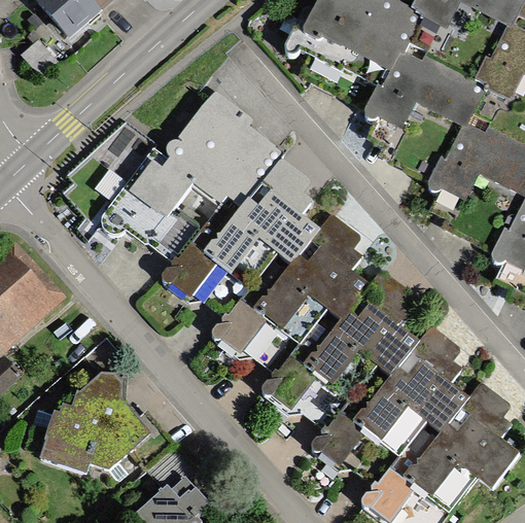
[(36,0),(69,37),(92,16),(110,0),(36,0)]
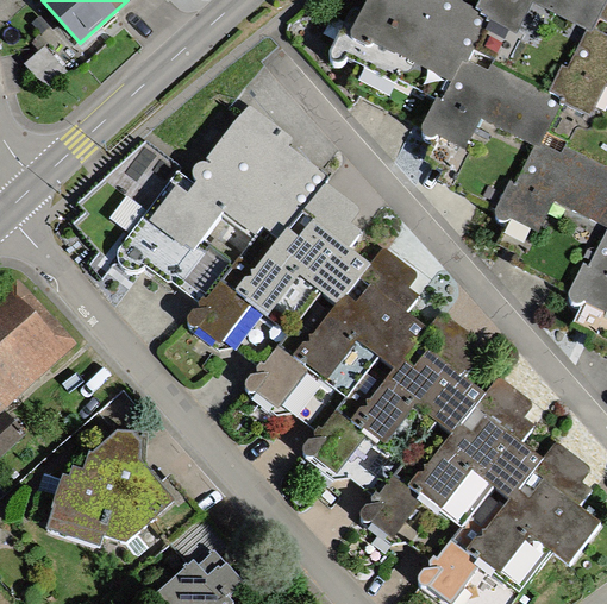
[(460,62),(480,19),(473,14),(440,0),(365,0),(346,41),(446,88),(460,62)]
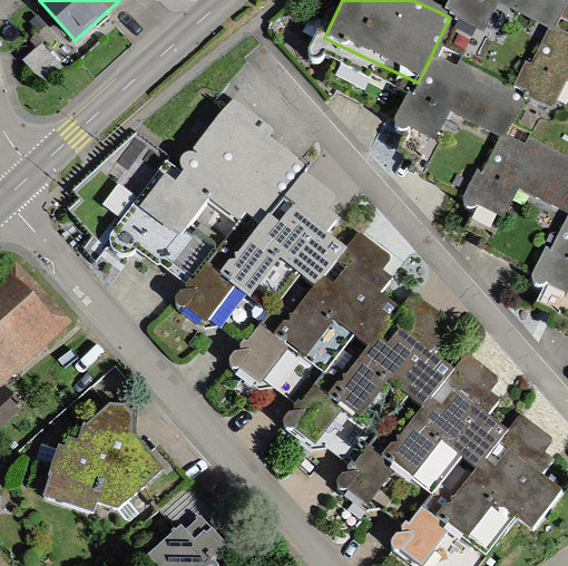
[(542,32),(557,0),(449,0),(442,13),(449,18),(478,32),(491,6),(542,32)]
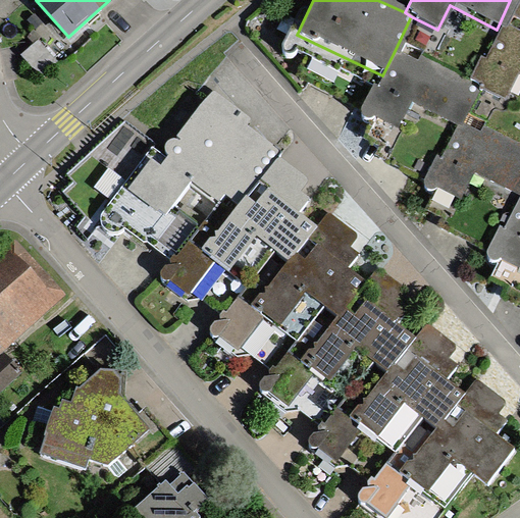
[(510,0),(497,30),(481,63),(476,61),(466,83),(477,89),(501,101),(512,76),(519,80),(519,0),(510,0)]
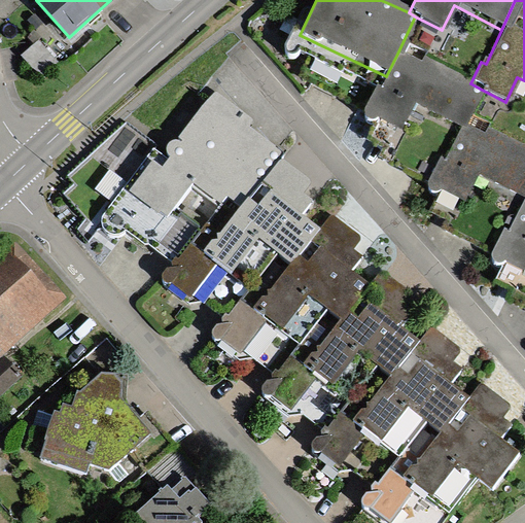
[(37,38),(20,53),(38,74),(55,61),(37,38)]
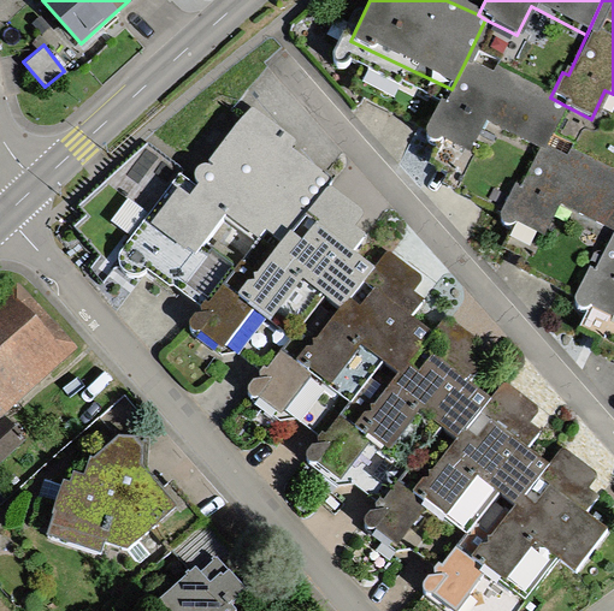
[(548,135),(564,105),(550,98),(491,70),(489,75),(465,63),(452,89),(444,106),(436,102),(420,135),(462,155),(478,124),(538,154),(548,135)]
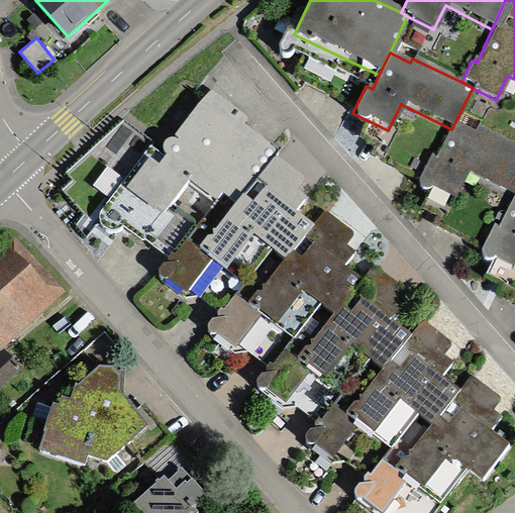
[(244,189),(277,145),(243,120),(246,115),(211,89),(176,135),(179,137),(177,140),(173,138),(169,137),(165,140),(162,144),(163,149),(168,154),(165,157),(149,145),(99,212),(99,220),(104,227),(113,230),(121,225),(140,239),(144,238),(171,260),(187,238),(195,227),(167,206),(186,181),(214,201),(220,193),(231,201),(241,187),(244,189)]
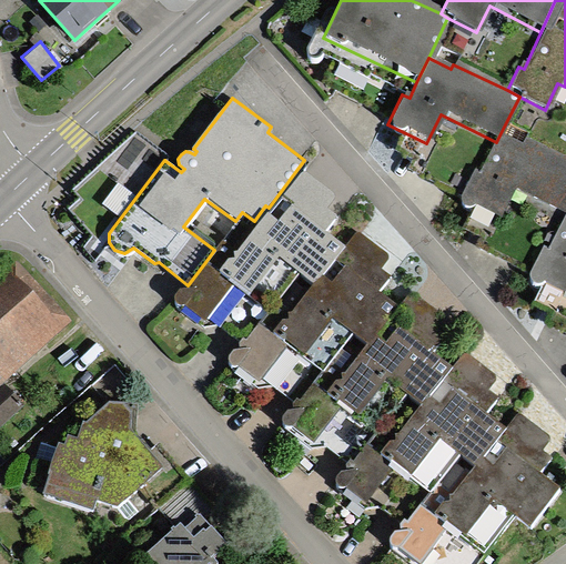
[(565,157),(505,124),(496,142),(478,174),(474,172),(460,202),(492,219),(508,187),(562,214),(565,207),(565,204),(565,157)]
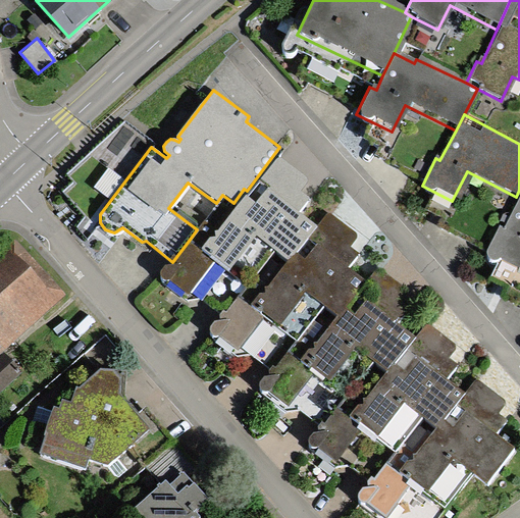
[(308,175),(278,154),(203,252),(189,241),(160,279),(186,299),(200,298),(223,315),(249,280),(263,291),(314,224),(295,210),(307,194),(299,188),(308,175)]
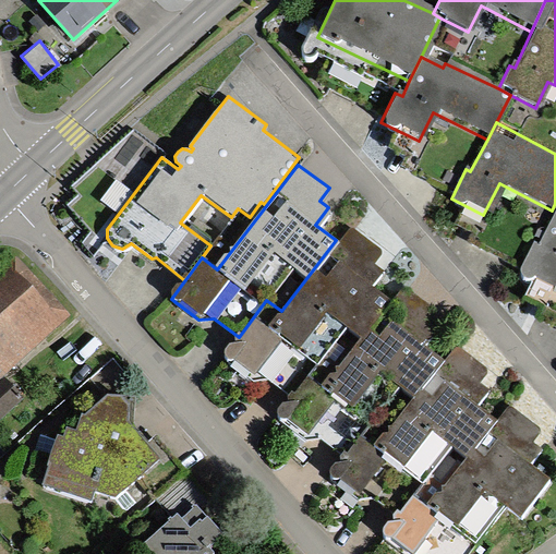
[(121,208),(135,190),(118,177),(104,195),(121,208)]
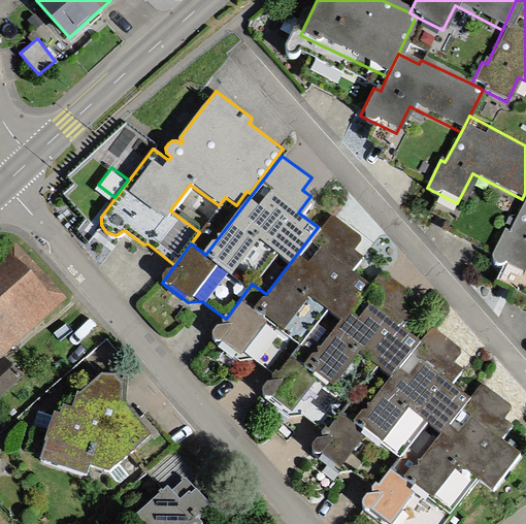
[(525,192),(522,199),(506,232),(500,229),(487,256),(524,273),(525,269),(525,192)]
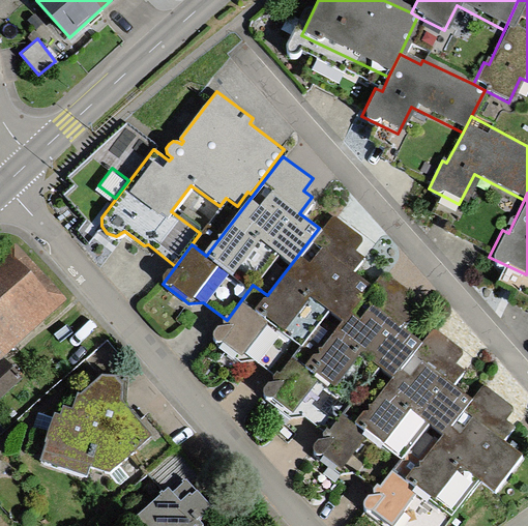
[(319,228),(267,295),(253,285),(227,320),(210,338),(239,359),(254,358),(275,374),(291,354),(308,366),(368,286),(349,271),(361,256),(351,249),(361,235),(330,211),(319,228)]
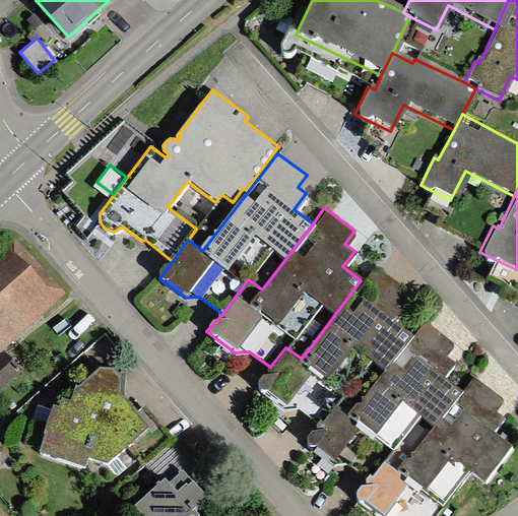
[(65,291),(14,236),(0,249),(0,350),(2,348),(65,291)]
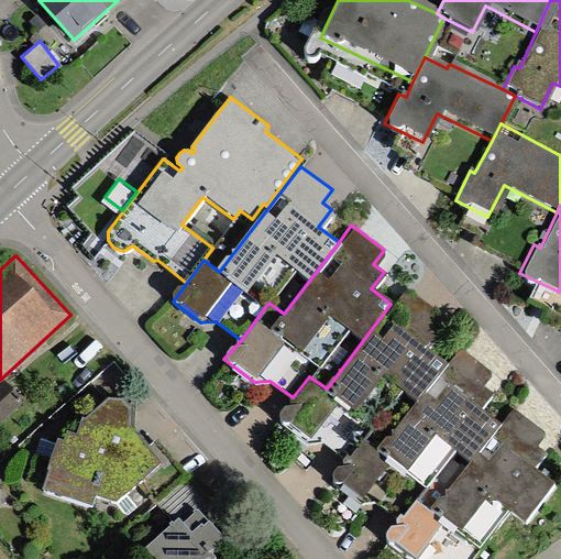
[(439,310),(406,286),(391,304),(327,388),(309,376),(293,397),(276,419),(308,445),(323,441),(347,459),(362,439),(381,453),(416,405),(447,363),(426,348),(438,331),(428,325),(439,310)]
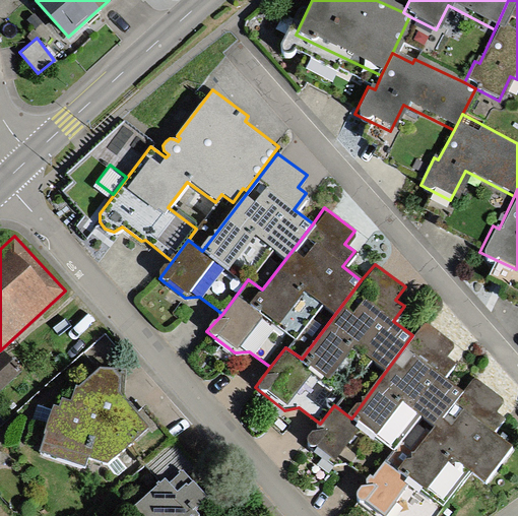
[(425,320),(412,335),(384,374),(351,418),(334,405),(320,424),(305,444),(332,464),(347,462),(372,481),(386,462),(398,471),(460,390),(442,377),(454,361),(447,356),(456,343),(425,320)]
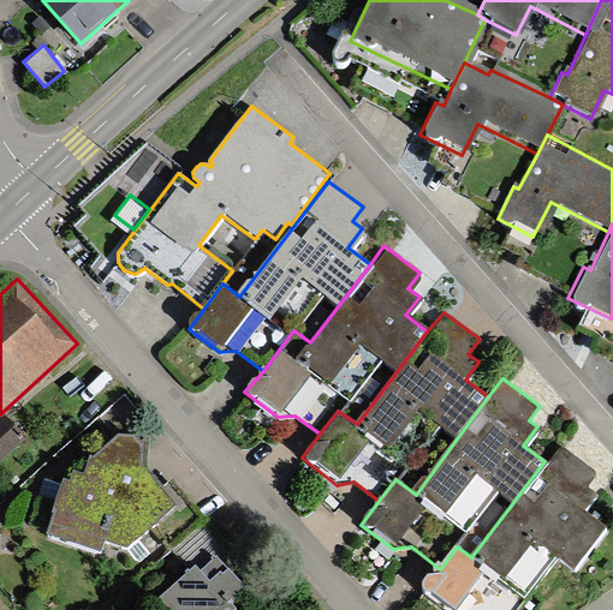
[(0,458),(24,435),(3,412),(0,414),(0,458)]
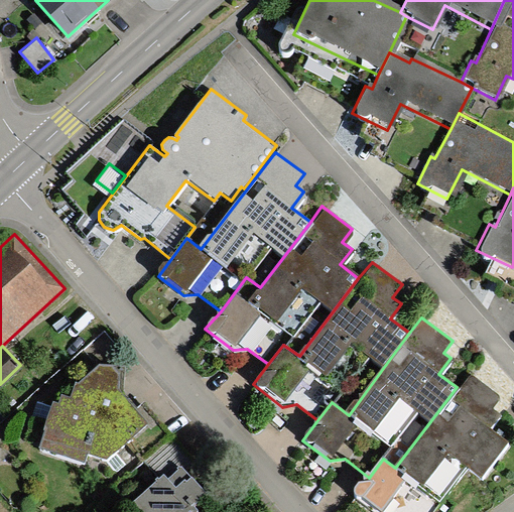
[(70,398),(60,395),(57,404),(52,402),(38,450),(83,464),(86,454),(106,460),(147,424),(117,389),(118,375),(111,367),(98,367),(79,384),(75,383),(70,398)]
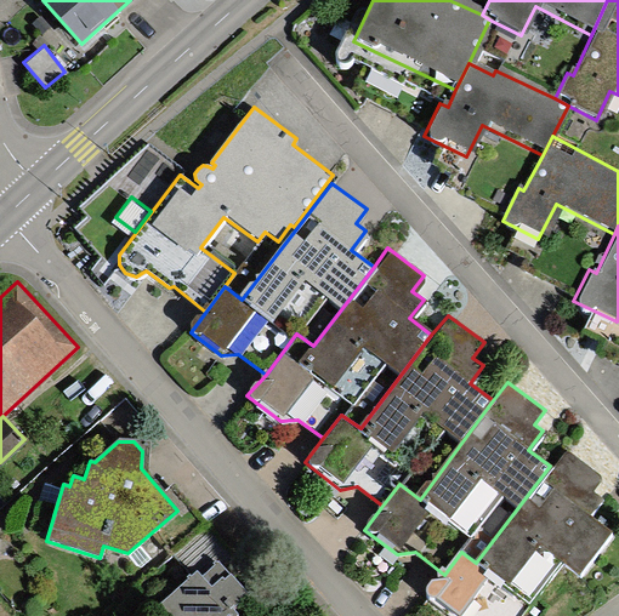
[(602,475),(566,449),(550,466),(476,563),(461,552),(444,575),(426,598),(450,615),(521,615),(560,565),(577,579),(611,534),(588,515),(602,497),(592,490),(602,475)]
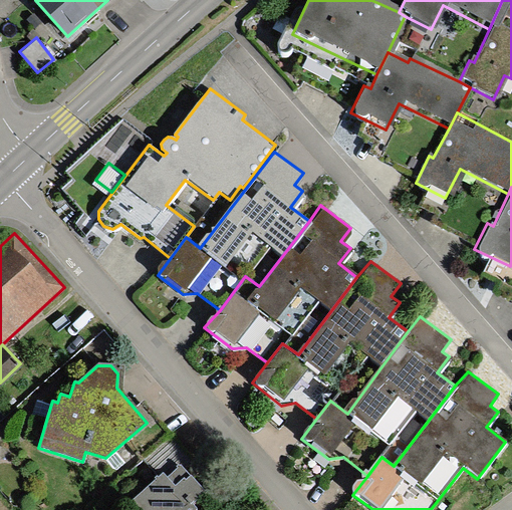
[(179,466),(165,477),(162,474),(128,503),(133,509),(195,509),(192,506),(205,494),(182,469),(179,466)]
